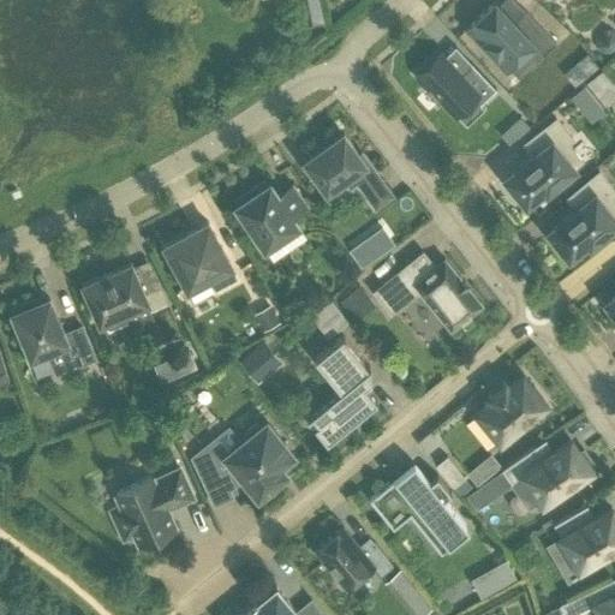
[(535,46),(542,54),(555,43),(524,10),(514,18),(496,0),(491,0),(463,28),(506,73),(535,46)]
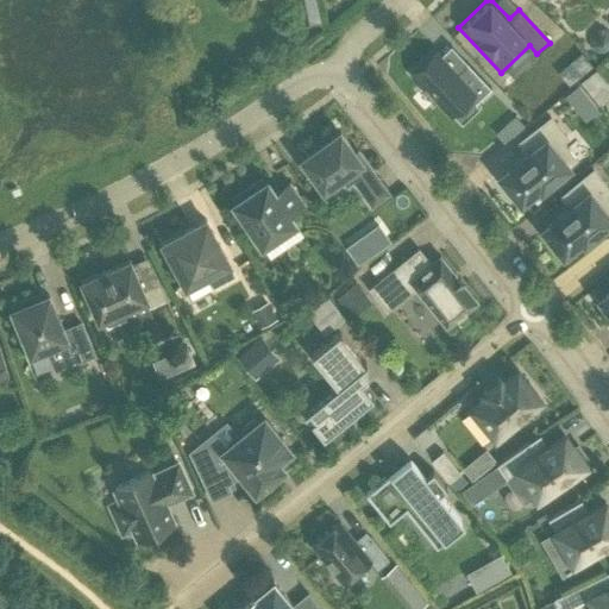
[(596,29),(590,36),(590,45),(597,52),(607,51),(608,49),(608,31),(606,29),(596,29)]
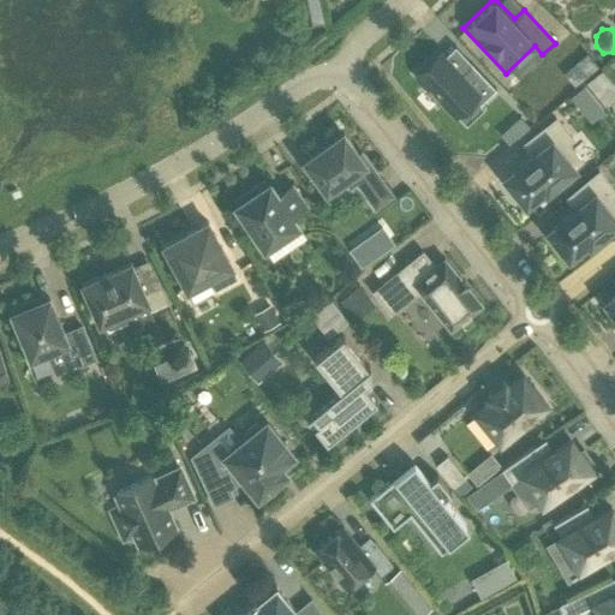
[(441,52),(417,75),(429,88),(425,90),(437,103),(441,100),(454,114),(455,113),(472,97),(479,103),(481,103),(496,89),(471,63),(461,72),(445,55),(441,52)]
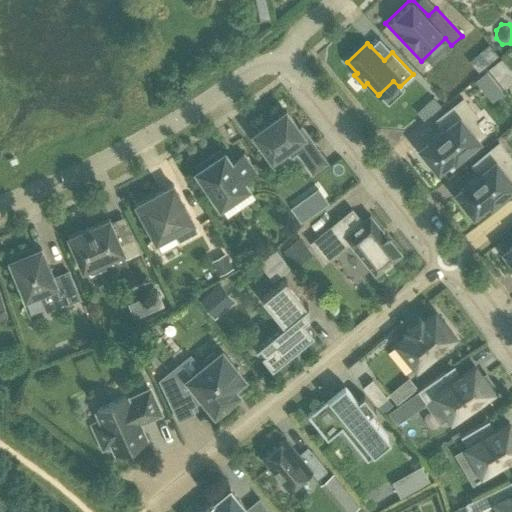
[(488,44),(479,53),(488,64),(498,55),(488,44)]
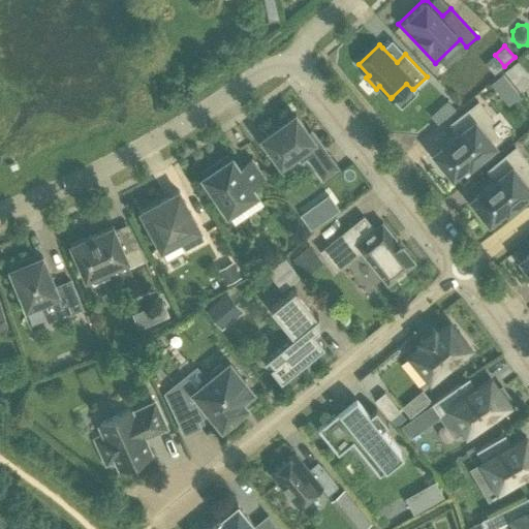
[(528,74),(517,60),(504,70),(520,90),(528,82),(528,74)]
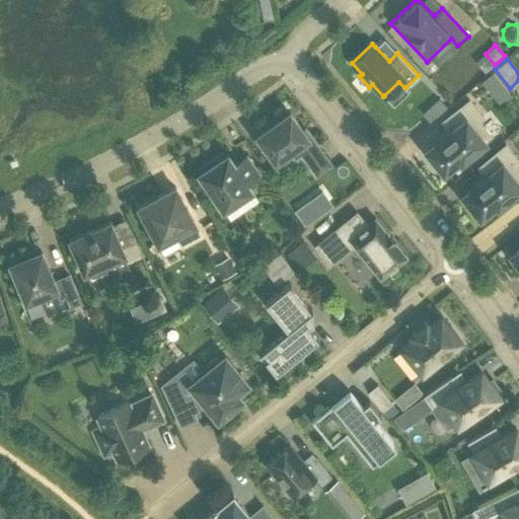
[(493,73),(482,82),(488,89),(498,80),(493,73)]
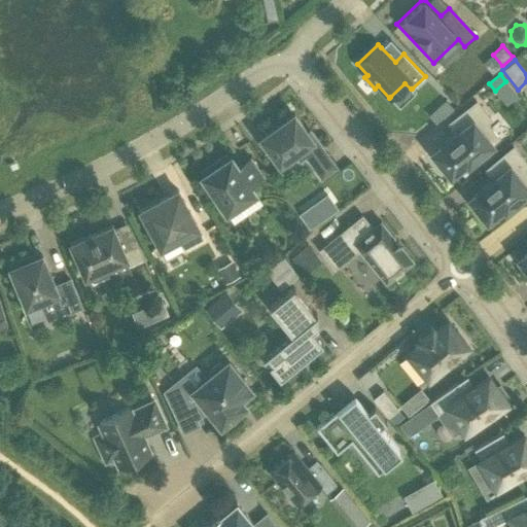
[(436,155),(433,159),(445,172),(448,170),(451,173),(466,160),(468,162),(498,137),(486,123),(491,119),(477,101),(449,124),(455,131),(457,134),(447,142),(434,152),(436,155)]
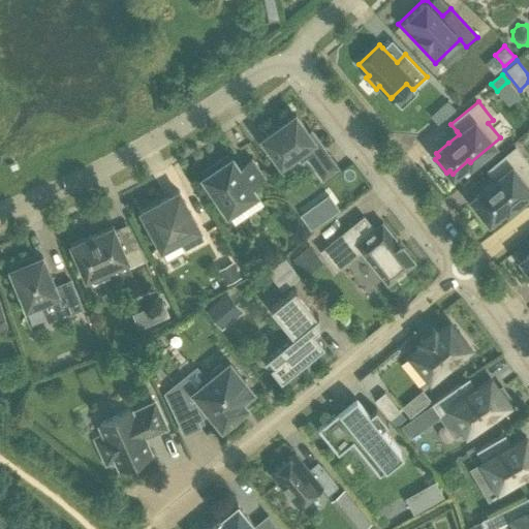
[(447,118),(456,111),(447,101),(439,110),(447,118)]
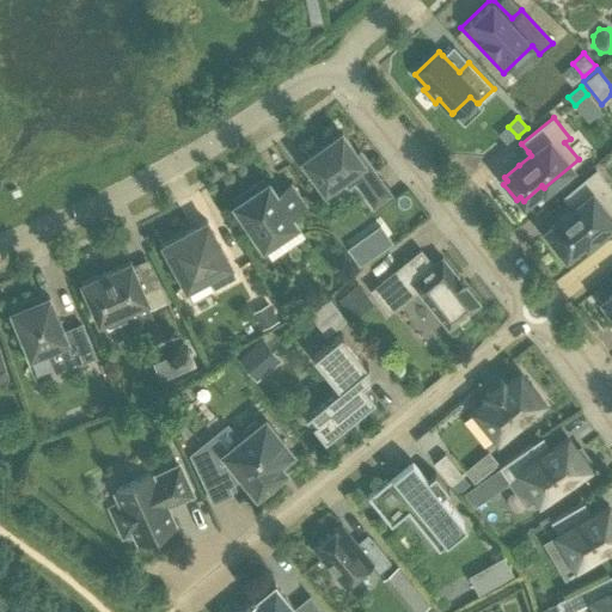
[(341,130),(303,159),(325,190),(342,177),(348,185),(356,179),(373,204),(389,193),(359,151),(356,152),(341,130)]
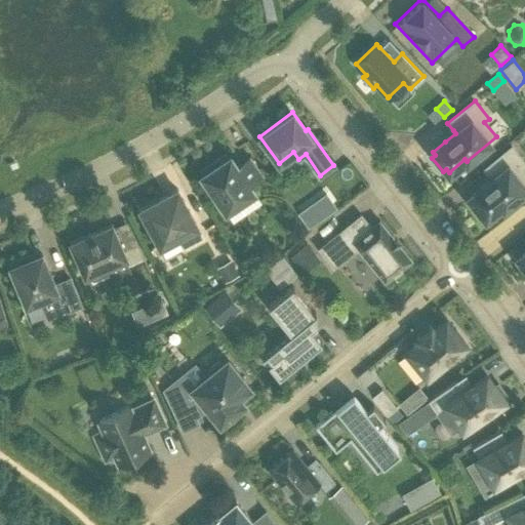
[(472,201),(469,203),(480,217),(483,214),(485,217),(501,204),(503,206),(524,189),(524,172),(521,168),(524,164),(524,163),(511,147),(484,168),(490,176),(492,178),(482,188),(470,198),(472,201)]
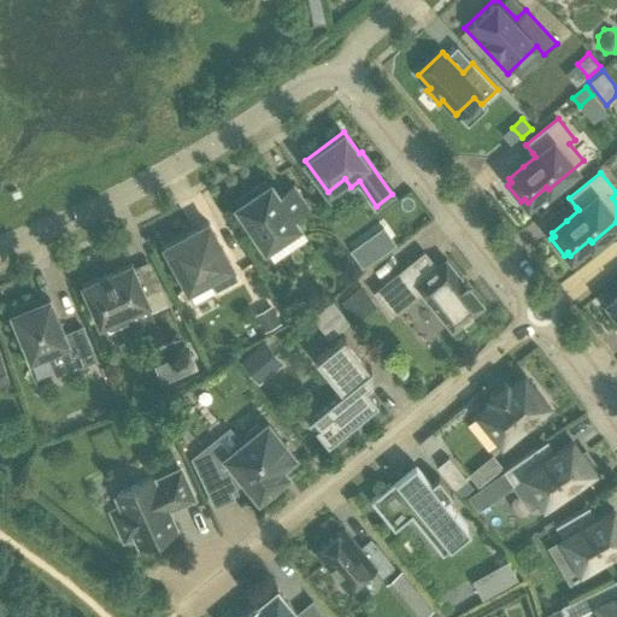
[(266,186),(264,182),(250,192),(252,195),(236,206),(265,248),(299,225),(293,217),(307,207),(292,186),(278,195),(270,183),(266,186)]
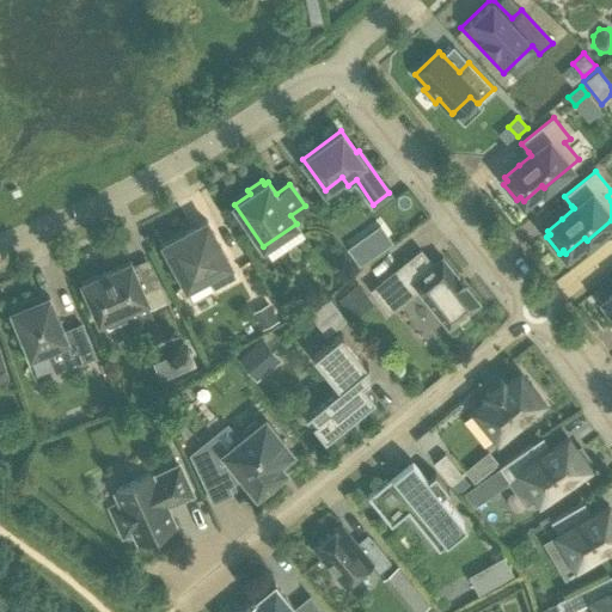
[(213,291),(237,277),(207,220),(163,244),(187,288),(206,277),(213,291)]
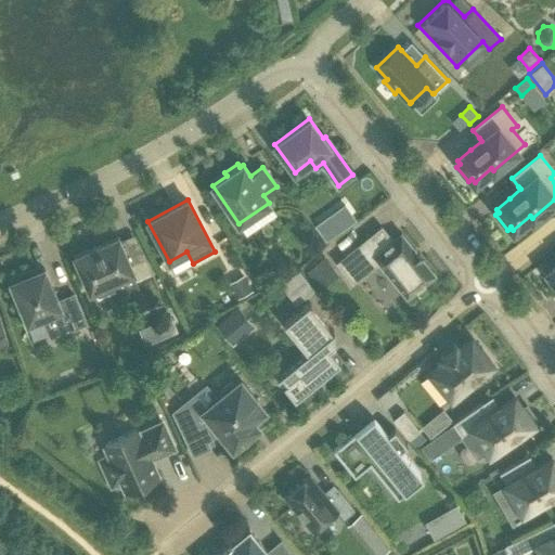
[(401,232),(400,233),(400,234),(392,240),(382,227),(337,262),(353,282),(378,261),(405,295),(407,297),(409,295),(408,295),(433,274),(434,275),(435,274),(434,272),(434,273),(421,257),(415,249),(414,249),(402,234),(401,232)]
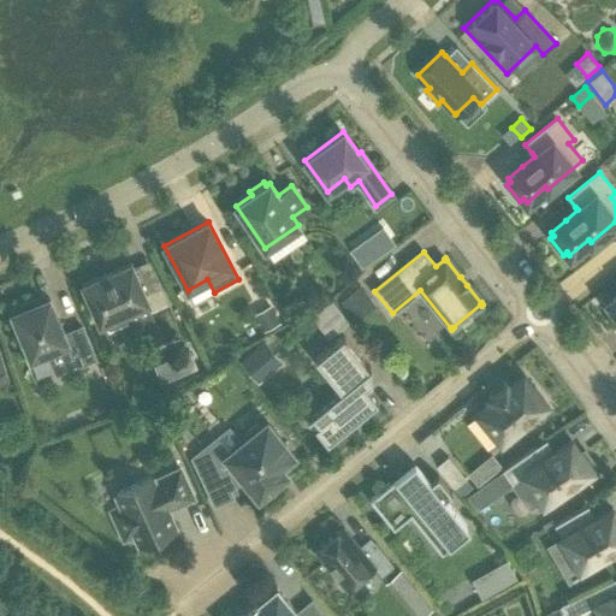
[(83,283),(82,284),(82,285),(83,285),(100,324),(104,321),(108,331),(128,321),(124,313),(147,303),(150,312),(167,304),(158,283),(142,289),(131,264),(132,264),(131,262),(129,262),(130,264),(84,283),(83,283)]
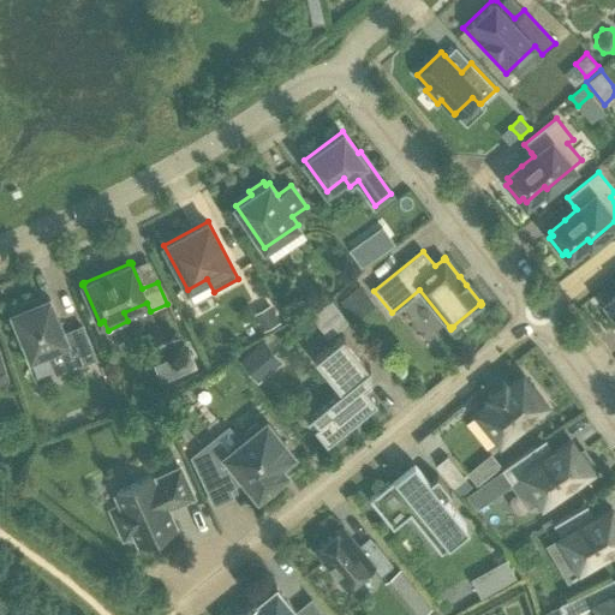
[(357,321),(375,306),(358,286),(340,300),(357,321)]
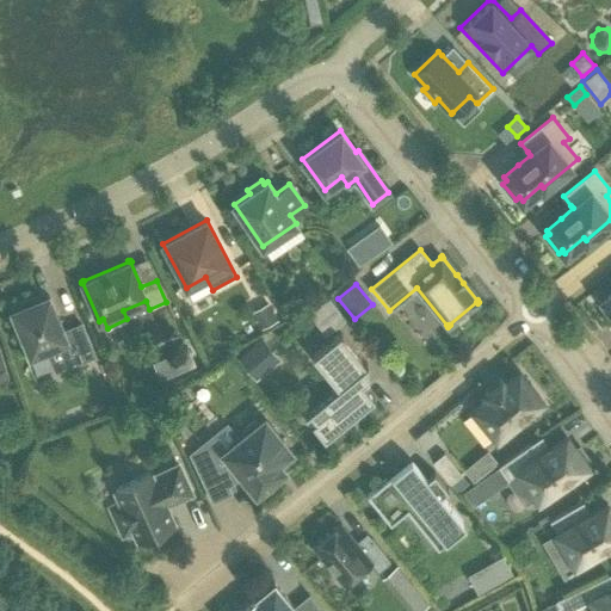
[(610,294),(600,302),(603,307),(599,309),(610,325),(610,294)]
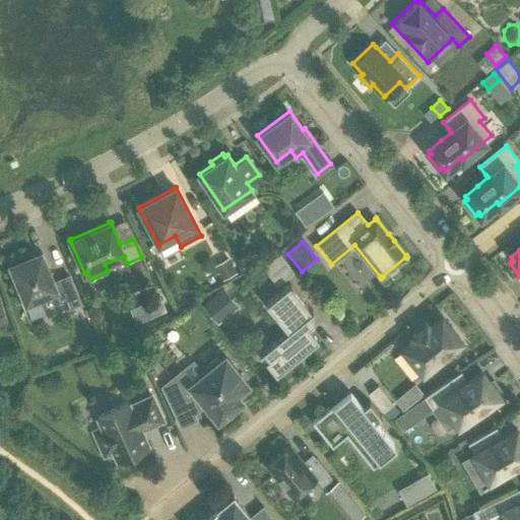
[(69,275),(54,282),(41,252),(25,258),(23,254),(11,259),(13,263),(10,264),(26,302),(39,297),(41,301),(53,296),(59,312),(80,303),(69,275)]
